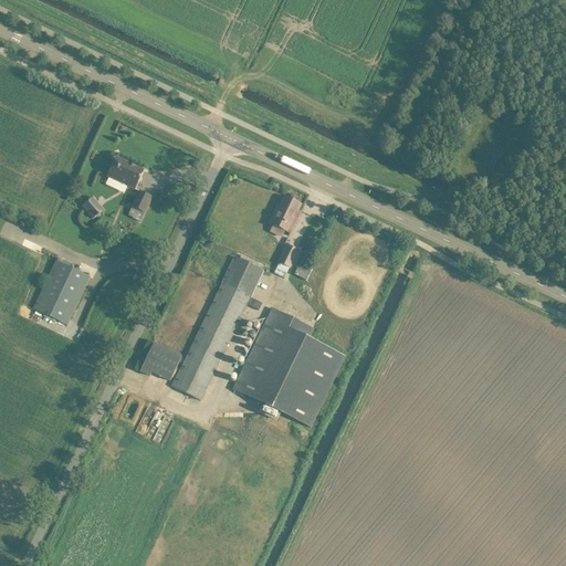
[(107,177),(125,186),(135,190),(144,171),(116,158),(112,168),(107,177)]
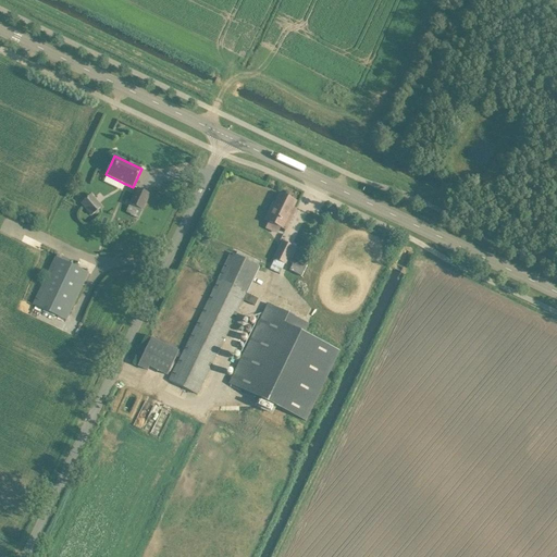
[(143,210),(150,195),(137,188),(133,198),(130,205),(126,213),(138,219),(143,210)]
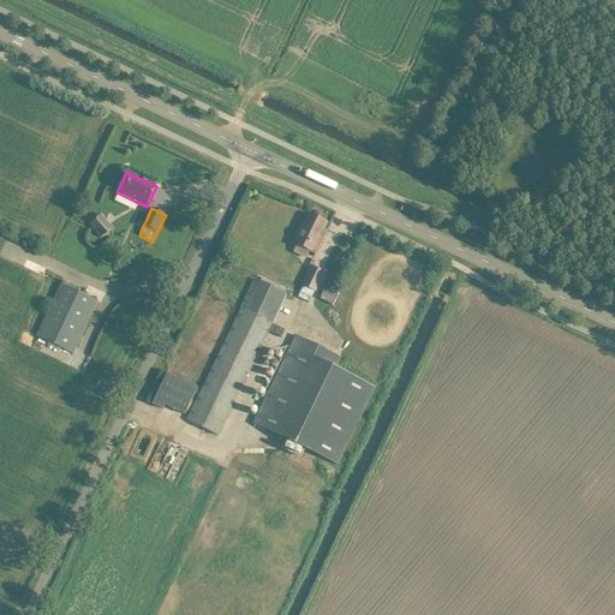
[(293,243),(303,249),(315,255),(327,232),(323,230),(327,222),(310,214),(305,224),(303,222),(293,243)]
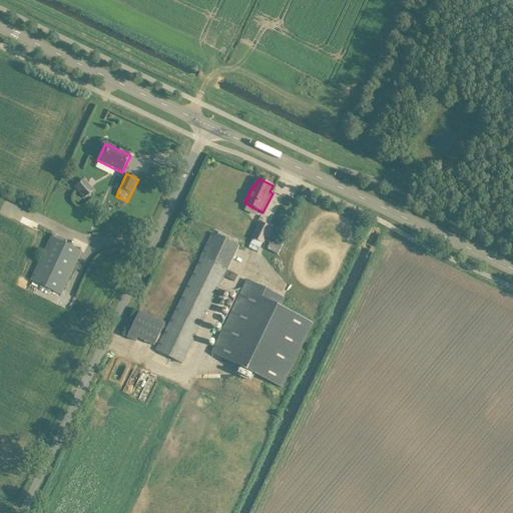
[(84,197),(93,190),(84,179),(75,186),(84,197)]
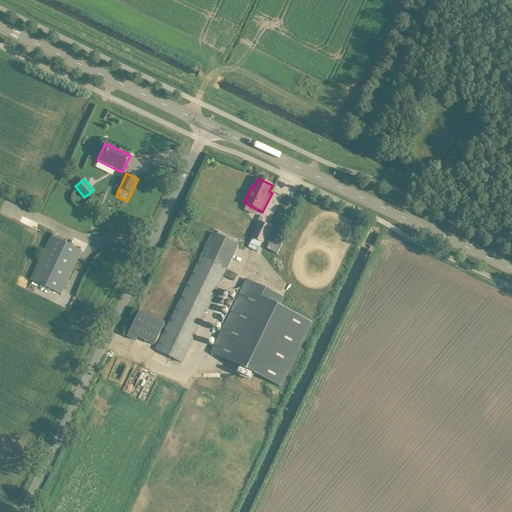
[(262,243),(269,227),(260,222),(253,238),(261,243),(262,243)]
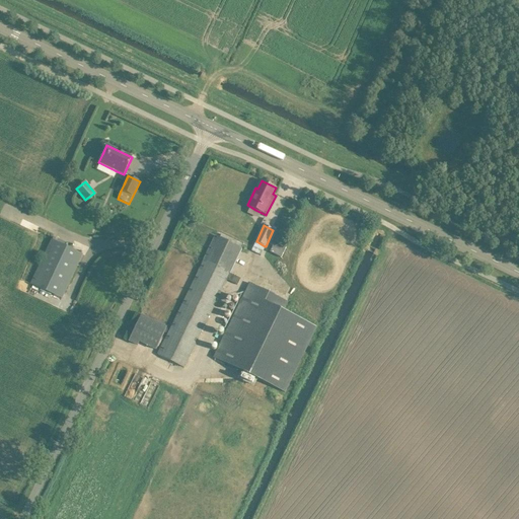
[(225,240),(220,237),(216,236),(158,355),(167,359),(183,368),(222,289),(227,280),(236,285),(237,285),(240,279),(230,274),(242,248),(225,240)]
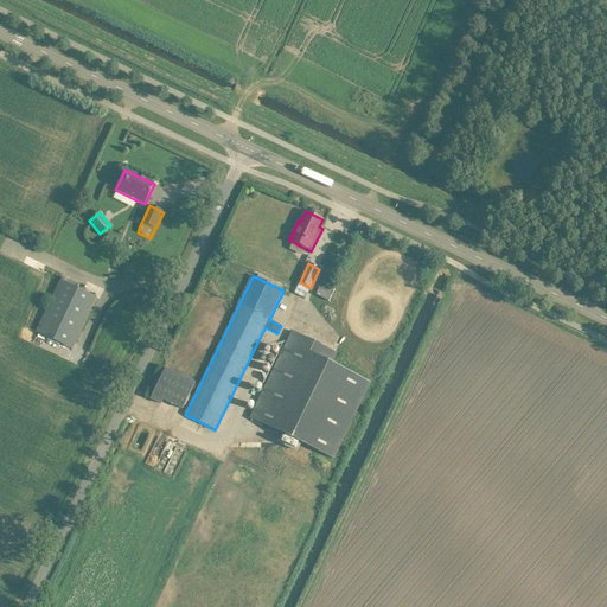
[(61,280),(36,333),(71,350),(97,298),(61,280)]
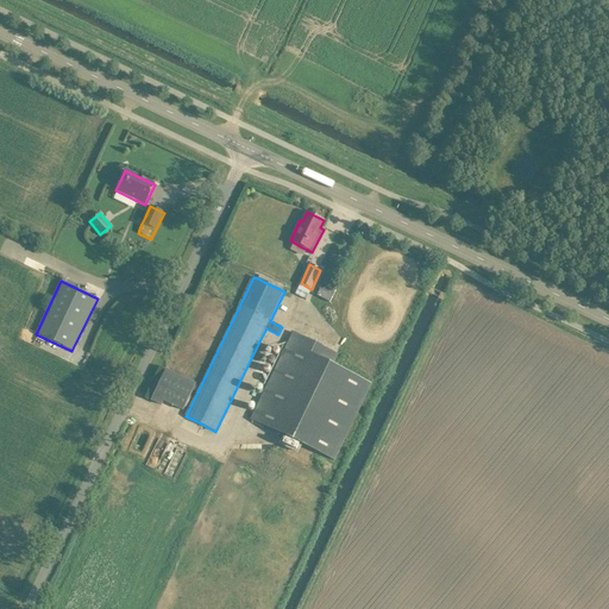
[(251,420),(284,437),(281,444),(299,452),(302,445),(334,460),(371,383),(332,364),(338,353),(293,332),(251,420)]
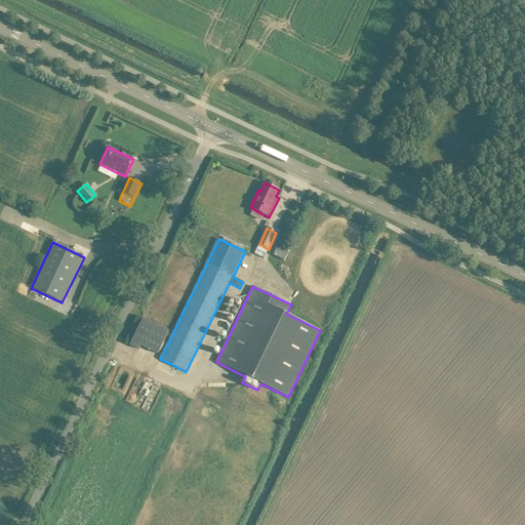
[(168,330),(143,318),(129,346),(138,350),(140,347),(157,354),(168,330)]
